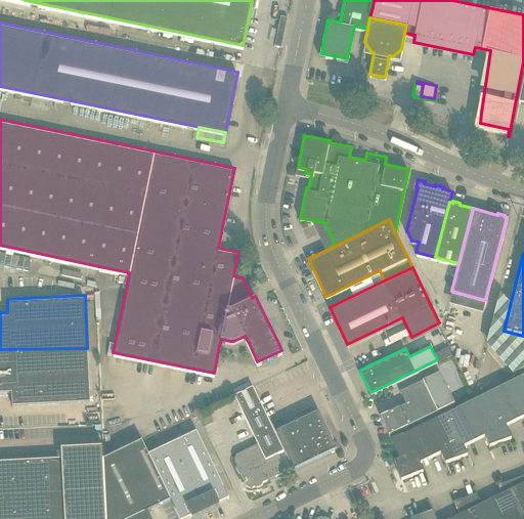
[(87,348),(0,349),(0,389),(11,389),(12,402),(90,398),(87,348)]
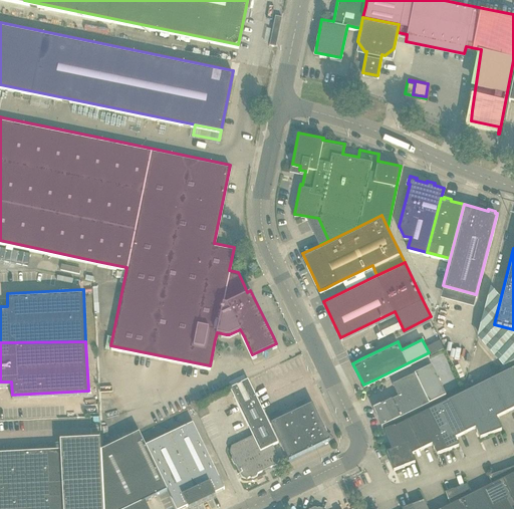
[(398,393),(379,402),(377,403),(375,409),(374,409),(381,423),(446,392),(431,361),(393,380),(398,393)]
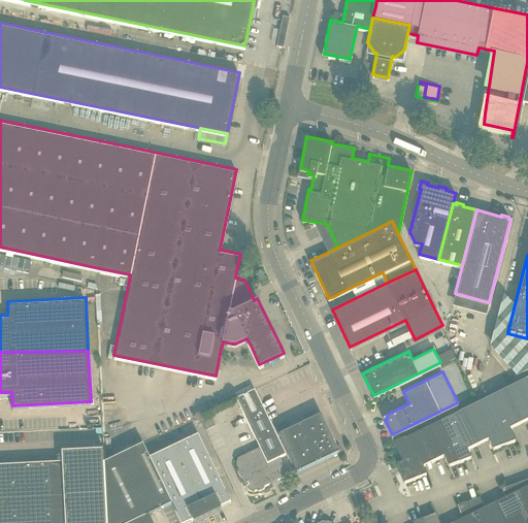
[(527,382),(525,376),(503,387),(520,420),(527,415),(527,382)]
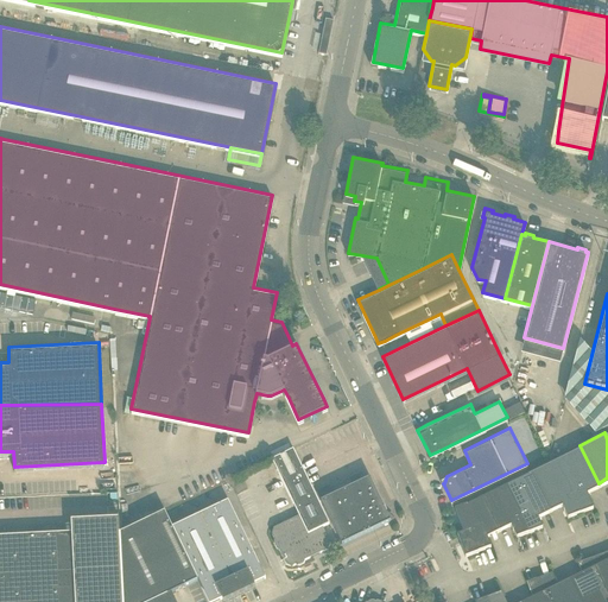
[(292,444),(282,450),(271,455),(298,511),(273,523),(271,530),(273,534),(273,538),(276,544),(279,545),(285,559),(292,562),(296,559),(298,561),(304,558),(305,556),(309,553),(309,552),(310,550),(317,546),(320,547),(328,544),(330,538),(323,523),(329,519),(292,444)]
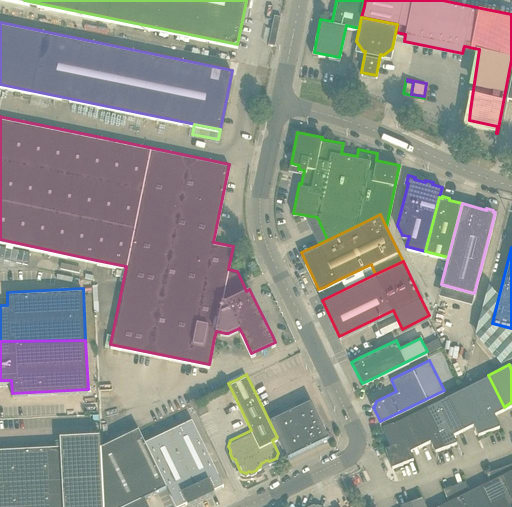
[(488,375),(468,385),(489,428),(499,424),(494,412),(504,407),(488,375)]
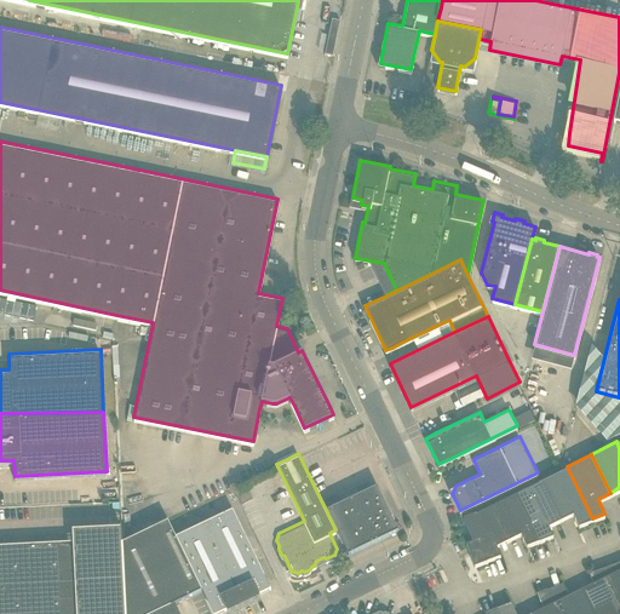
[(567,466),(541,478),(561,517),(573,511),(579,523),(592,518),(567,466)]
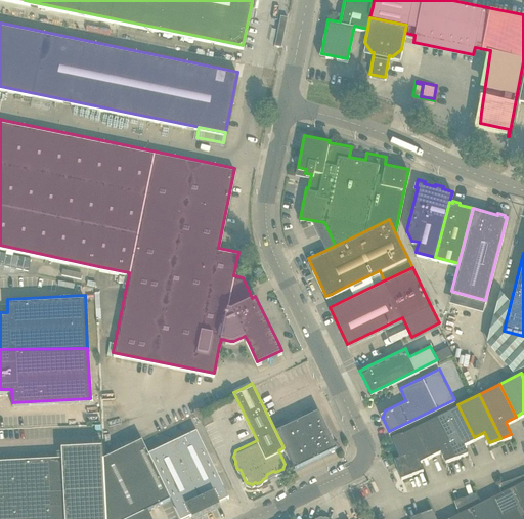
[(457,404),(436,415),(456,456),(467,451),(464,442),(474,437),(457,404)]
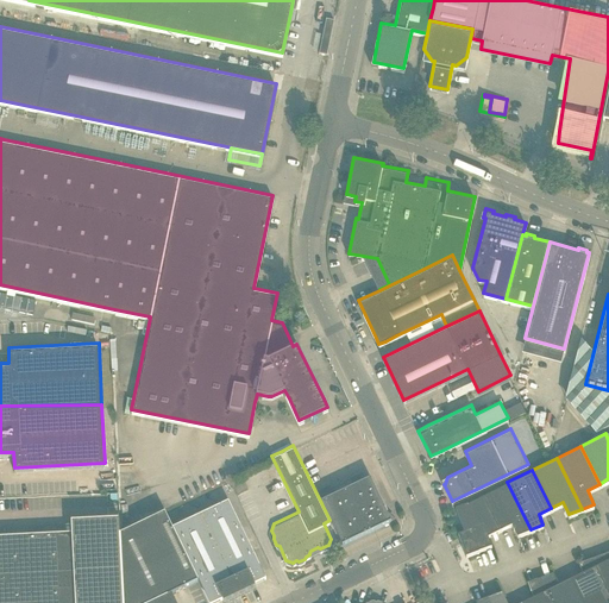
[(321,497),(341,540),(393,516),(388,510),(370,473),(321,497)]
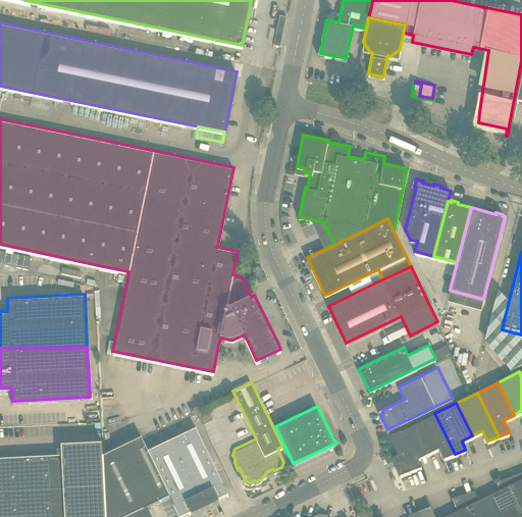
[(434,413),(414,424),(428,453),(438,448),(444,458),(455,454),(434,413)]
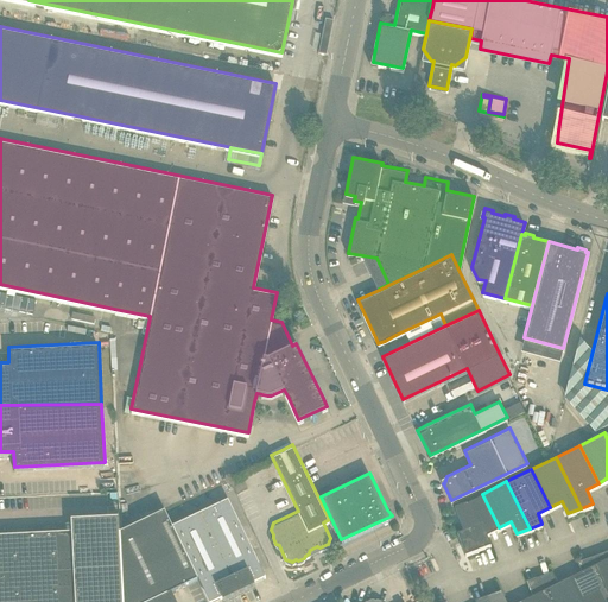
[(499,527),(482,494),(466,501),(466,500),(455,505),(463,527),(460,530),(456,531),(460,539),(466,552),(491,543),(487,533),(499,527)]
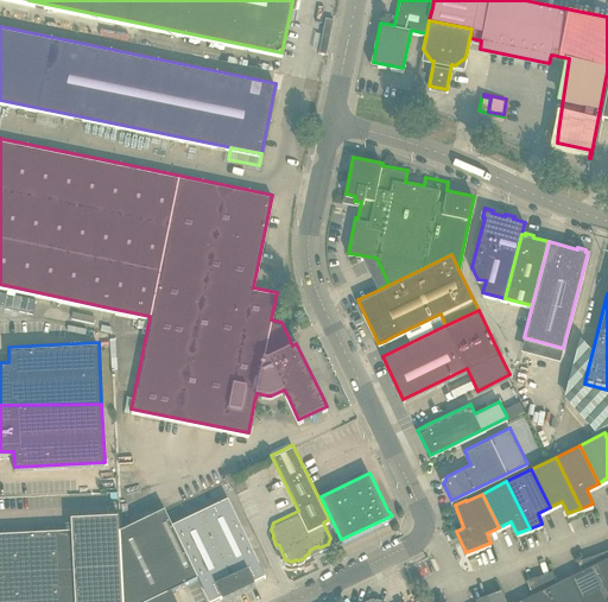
[(228,496),(172,523),(197,575),(209,600),(221,594),(222,597),(254,582),(253,580),(265,574),(228,496)]
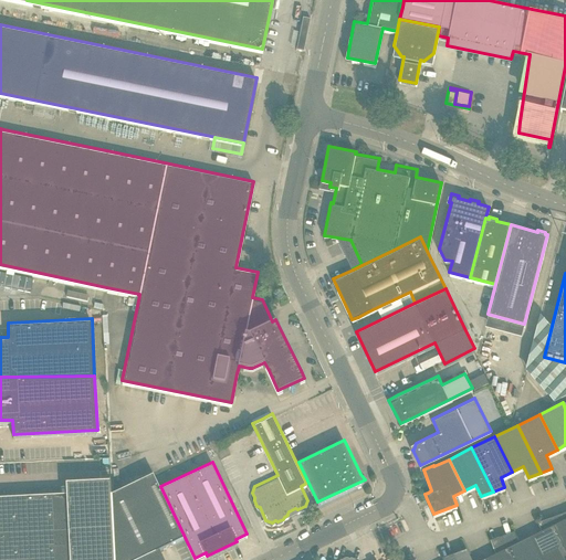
[(112,492),(114,559),(150,559),(147,552),(184,535),(160,486),(154,471),(112,492)]
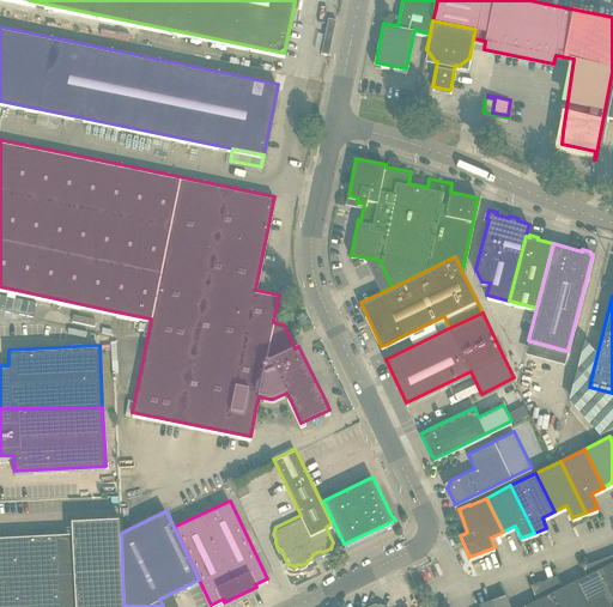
[(123,606),(121,533),(120,516),(119,516),(119,519),(72,520),(72,533),(0,535),(0,606),(123,606)]
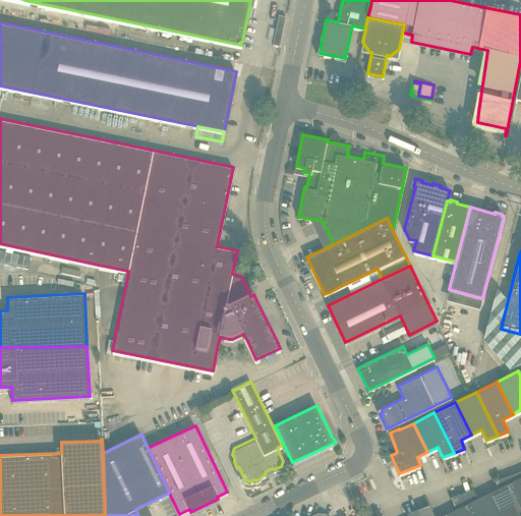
[(520,468),(506,474),(520,506),(520,468)]
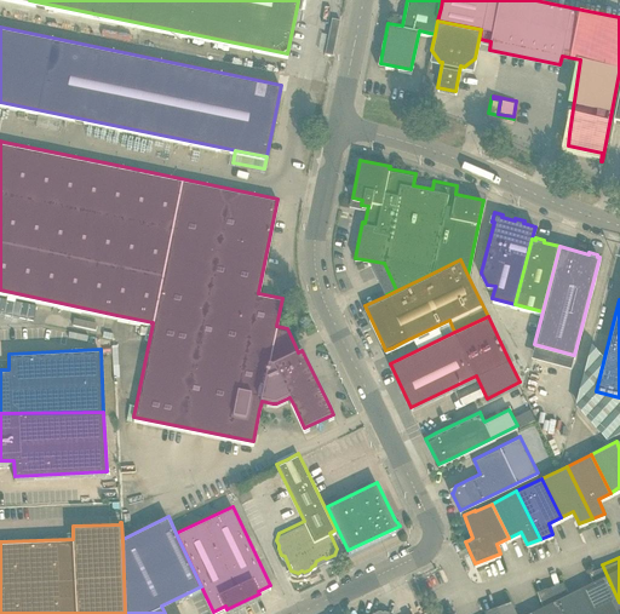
[(592,580),(580,586),(595,613),(619,613),(619,602),(602,564),(589,569),(592,580)]
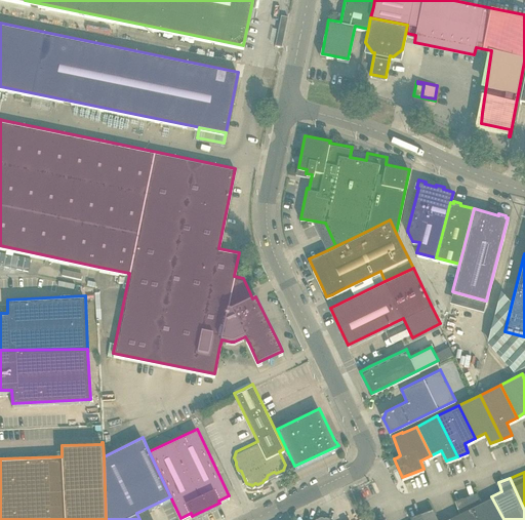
[(477,490),(465,495),(477,519),(503,519),(491,496),(482,501),(477,490)]
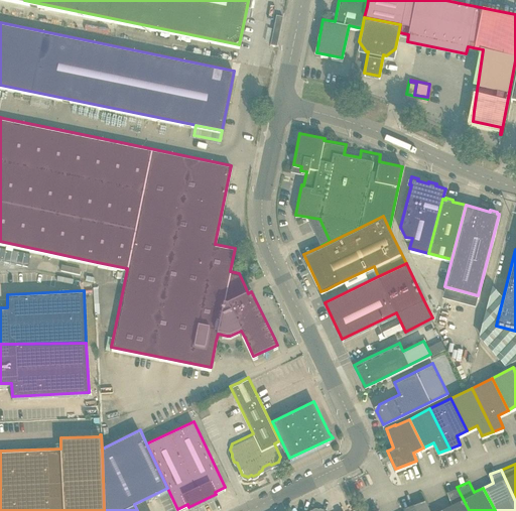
[(452,503),(441,508),(442,510),(469,510),(457,487),(446,490),(452,503)]
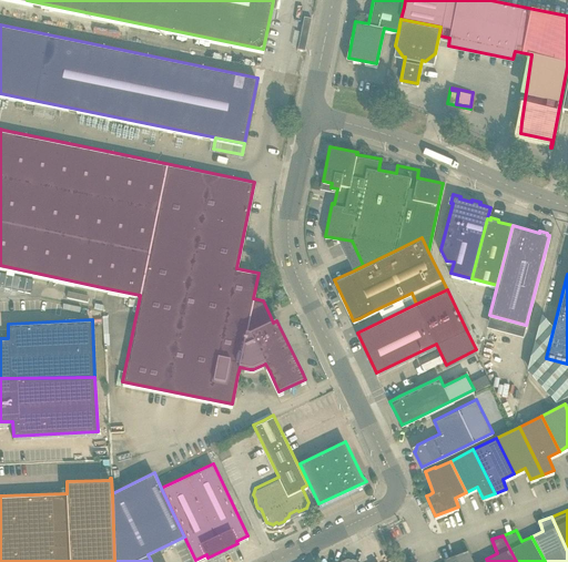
[(474,561),(468,549),(455,553),(459,561),(487,561),(486,559),(479,561),(474,561)]
